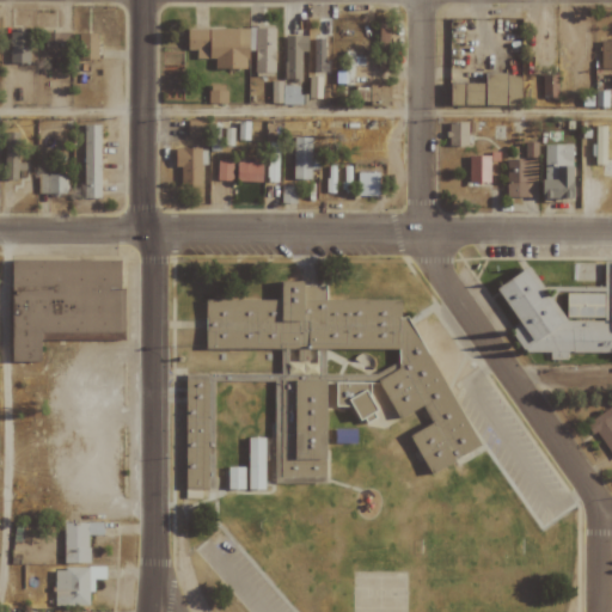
[(391,22),(379,22),(378,60),(390,61),(391,22)]
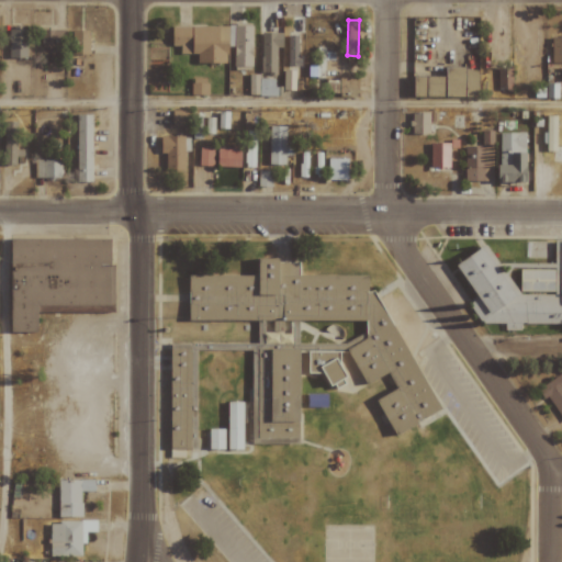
[(253,27),(172,26),(172,46),(180,46),(180,54),(198,54),(198,64),(231,64),(231,68),(253,68),(253,27)]
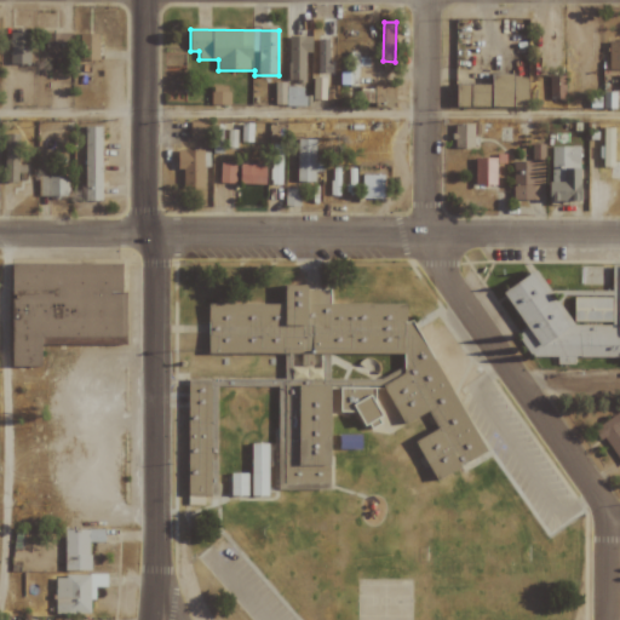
[(30,64),(30,33),(10,33),(10,64),(30,64)]
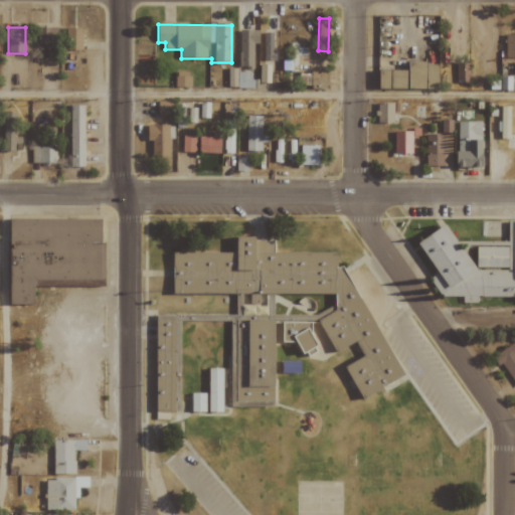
[(37,45),(59,45),(60,27),(38,27),(37,45)]
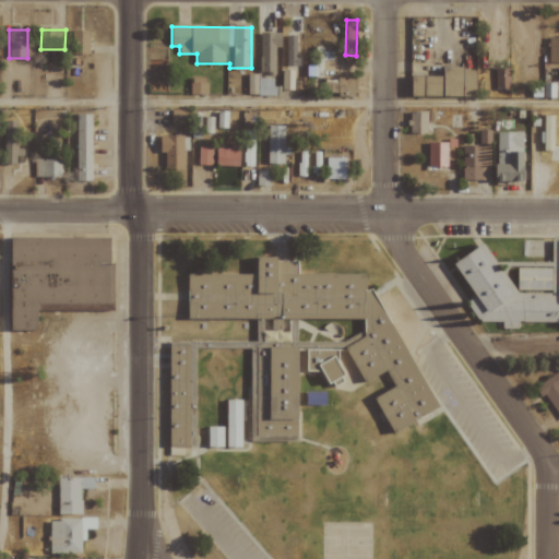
[(90,55),(90,31),(71,31),(71,54),(90,55)]
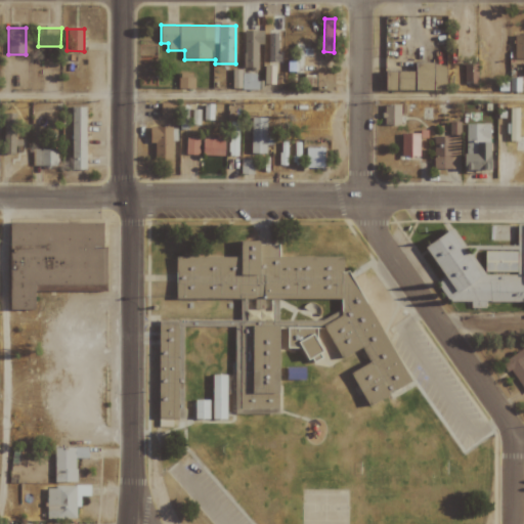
[(263,45),(263,32),(244,31),(243,68),(257,69),(257,45),(263,45)]
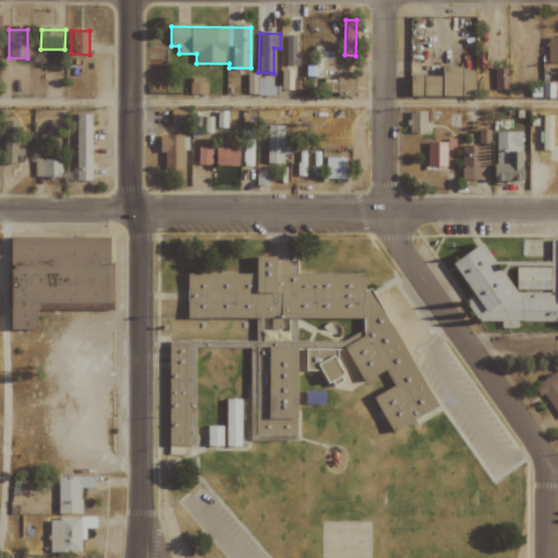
[(296,35),(284,36),(284,67),(298,67),(296,35)]
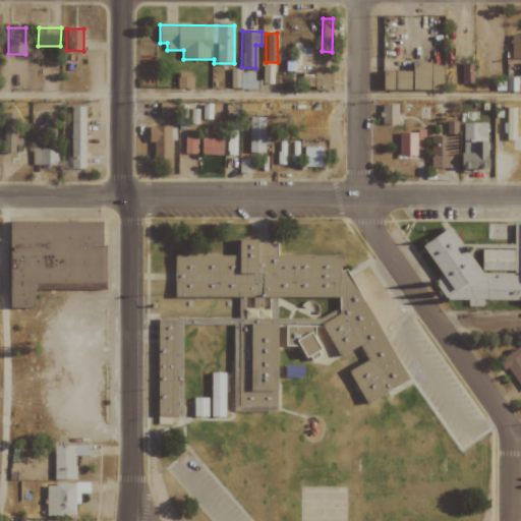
[(510,59),(520,58),(520,35),(510,36),(510,59)]
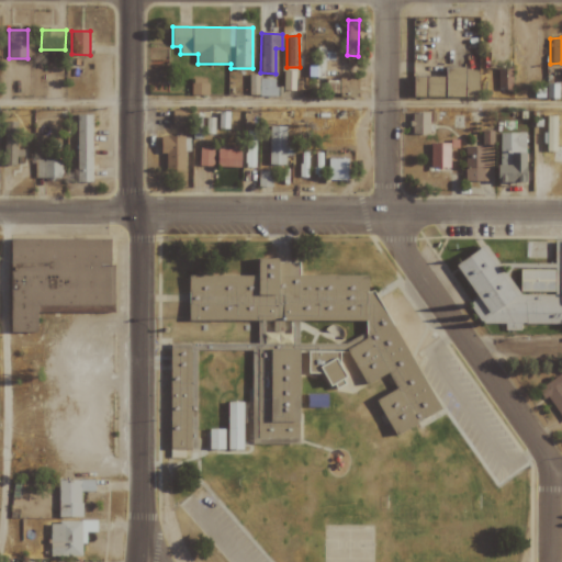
[(308,66),(308,77),(325,77),(325,62),(334,62),(334,53),(325,53),(326,47),(315,47),(315,66),(308,66)]
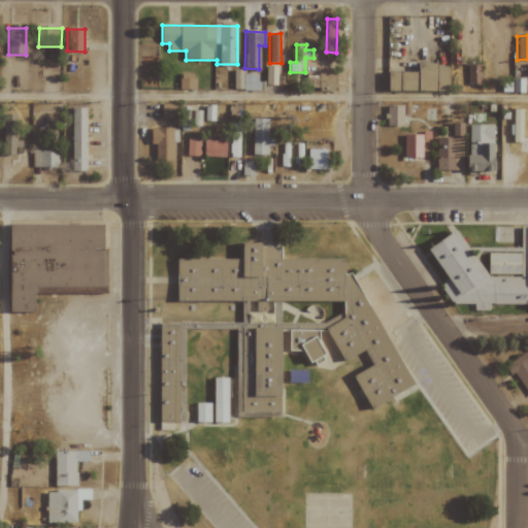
[(451,90),(450,64),(420,65),(420,72),(390,72),(391,92),(451,90)]
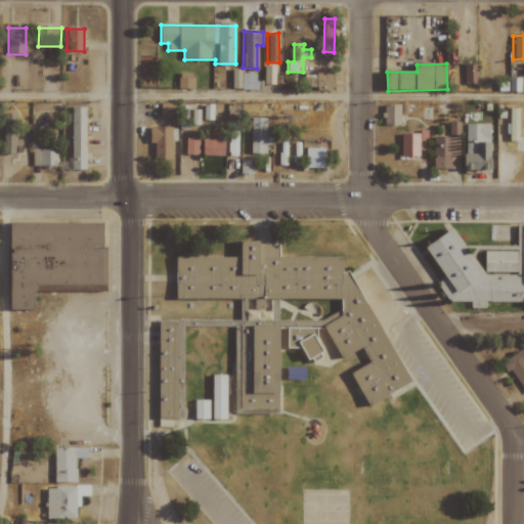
[(464,66),(465,83),(477,82),(476,64),(464,66)]
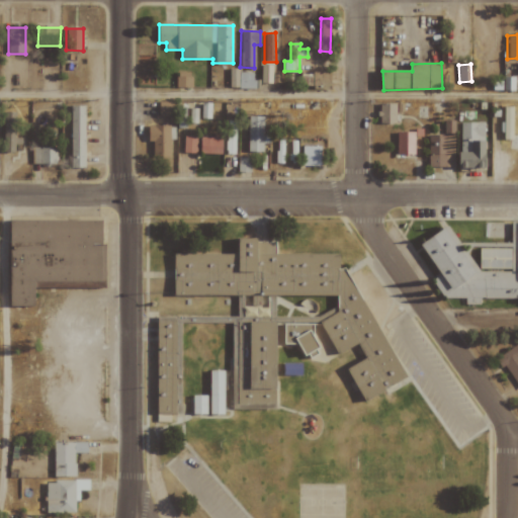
[(279,83),(278,75),(272,76),(271,65),(260,66),(261,83),(279,83)]
